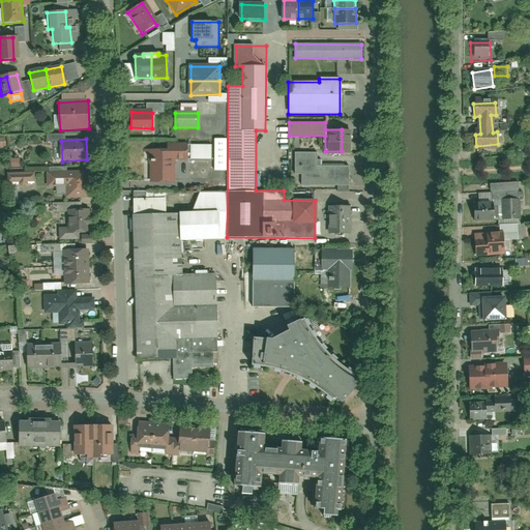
[(150,150),(151,182),(169,182),(169,160),(187,159),(186,144),(165,144),(165,150),(150,150)]
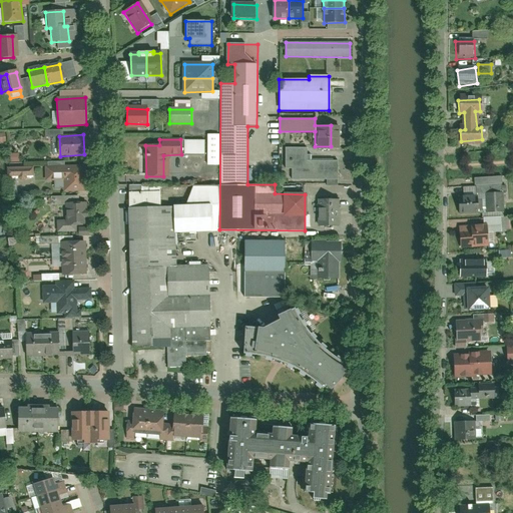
[(326,186),(337,186),(337,160),(307,160),(307,147),(285,147),(285,168),(292,168),(292,179),(326,179),(326,186)]
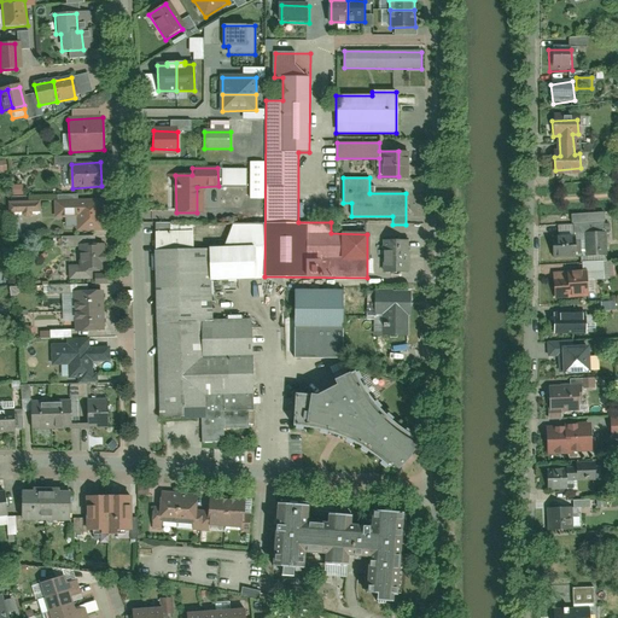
[(22,194),(22,185),(11,185),(11,194),(22,194)]
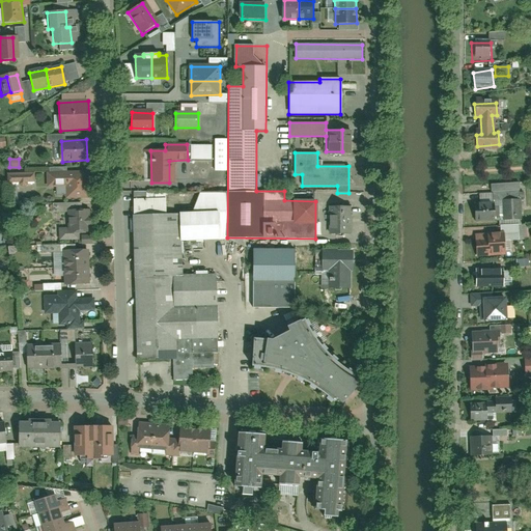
[(64,187),(65,198),(88,197),(86,171),(46,173),(47,188),(64,187)]
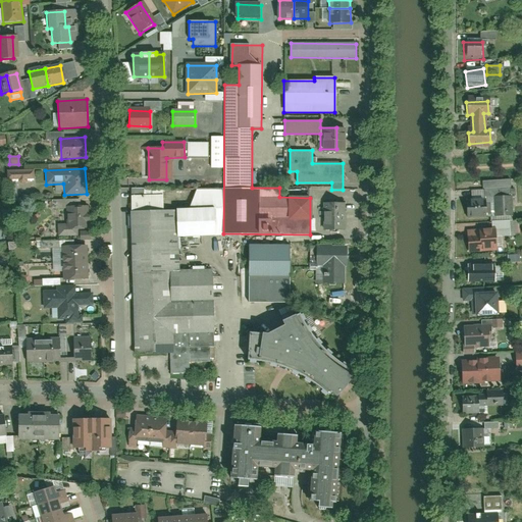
[(34,180),(34,169),(6,169),(6,180),(34,180)]
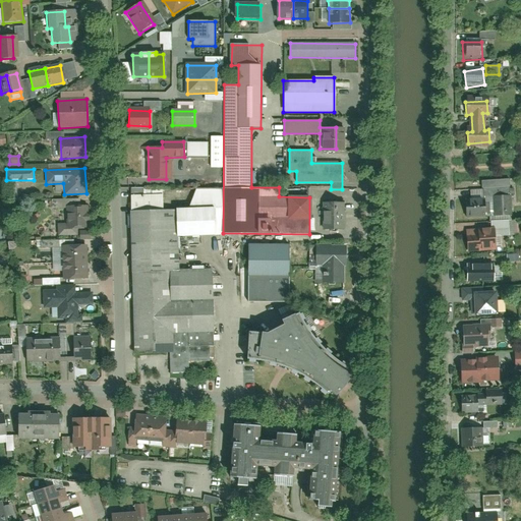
[(131,194),(135,353),(170,352),(170,373),(188,372),(187,361),(212,360),(210,274),(178,275),(177,238),(214,238),(213,208),(163,210),(162,194),(131,194)]
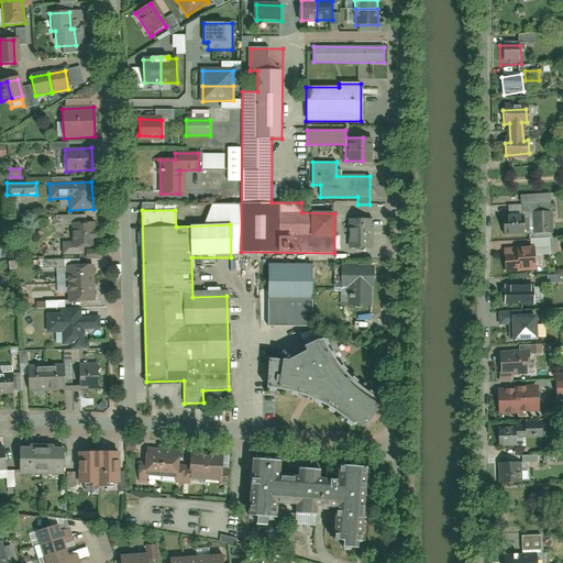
[(62,242),(62,255),(84,254),(84,245),(90,245),(88,222),(85,222),(84,214),(56,217),(56,227),(69,225),(70,242),(62,242)]
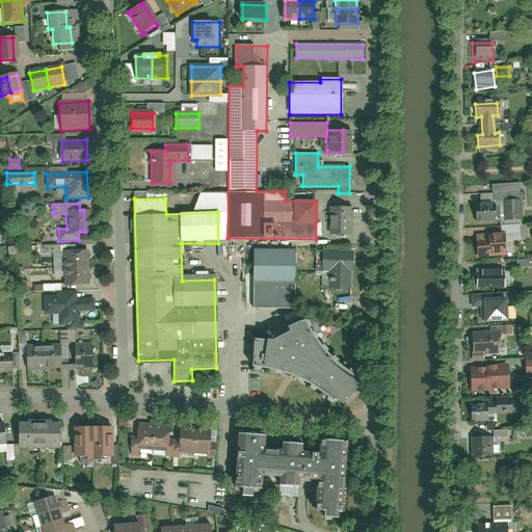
[(496,220),(495,204),(476,204),(477,221),(496,220)]
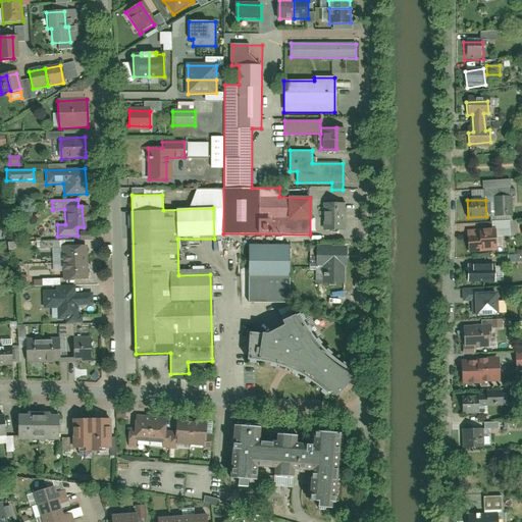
[(341,202),(322,202),(322,230),(342,230),(341,202)]
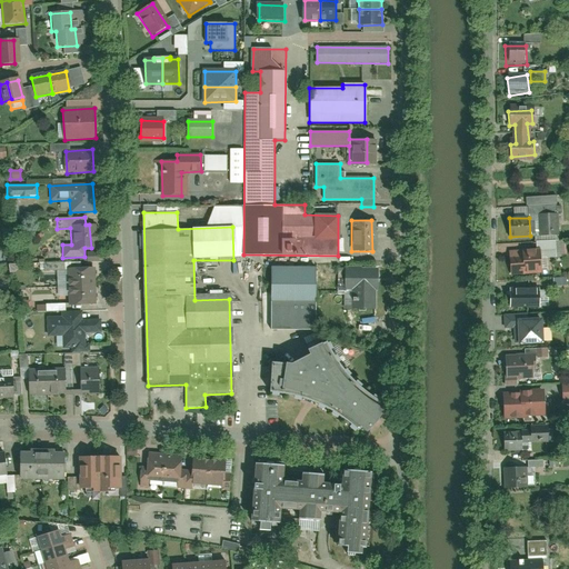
[(546,272),(543,249),(512,251),(515,275),(546,272)]
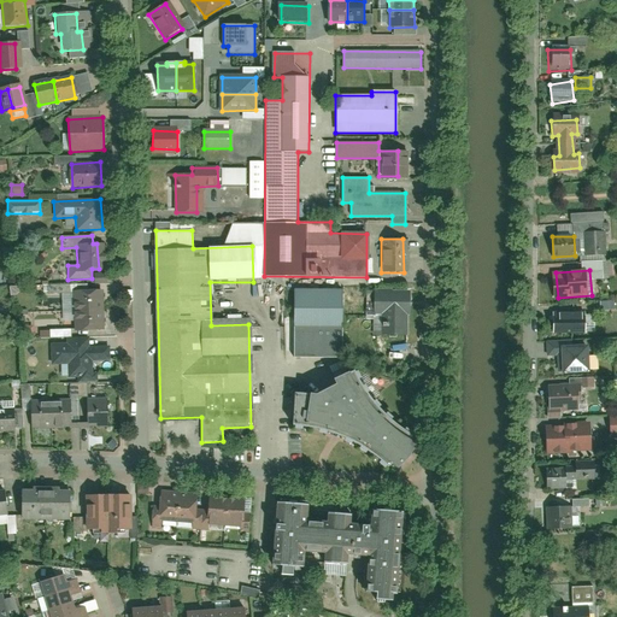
[(283,287),(282,357),(344,357),(345,288),(283,287)]
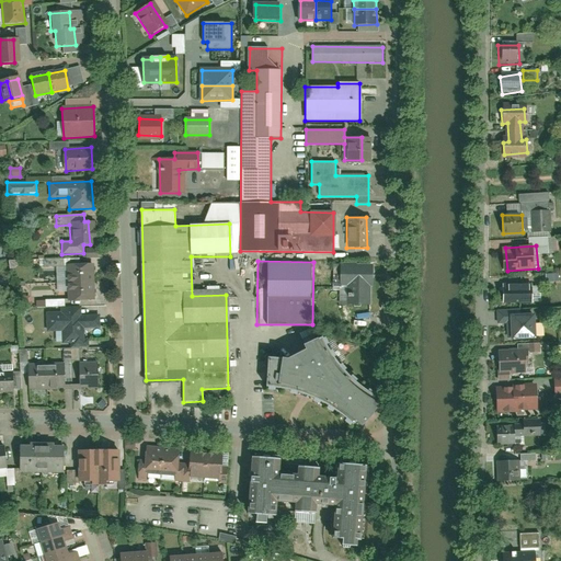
[(84,264),(65,264),(66,283),(86,282),(84,264)]
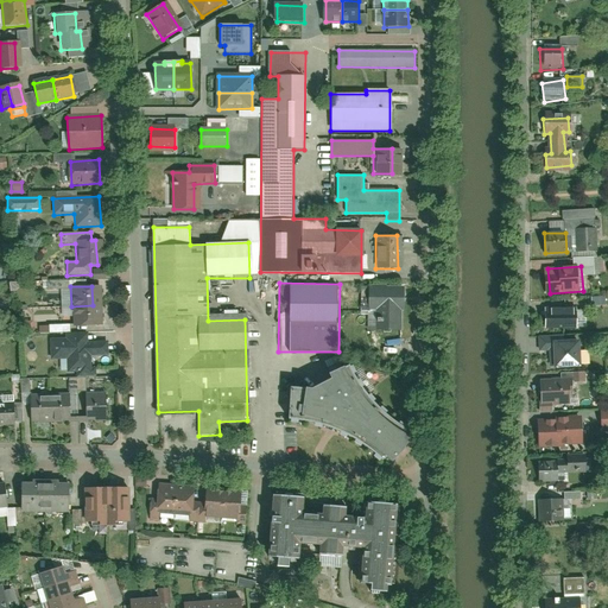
[(377,310),(377,331),(398,331),(397,310),(403,310),(403,287),(369,287),(369,310),(377,310)]
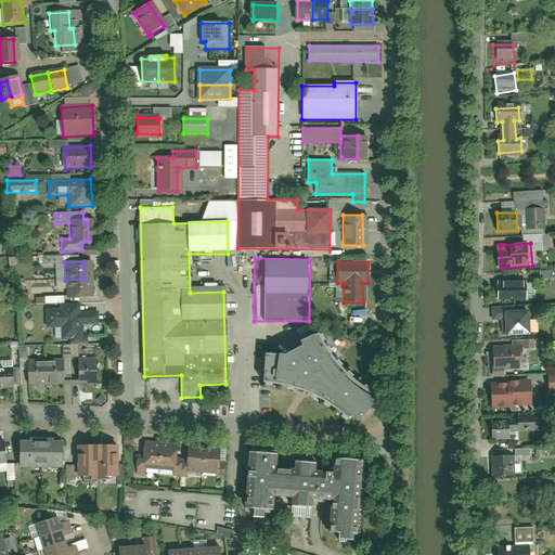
[(85,279),(65,280),(66,298),(86,297),(85,279)]
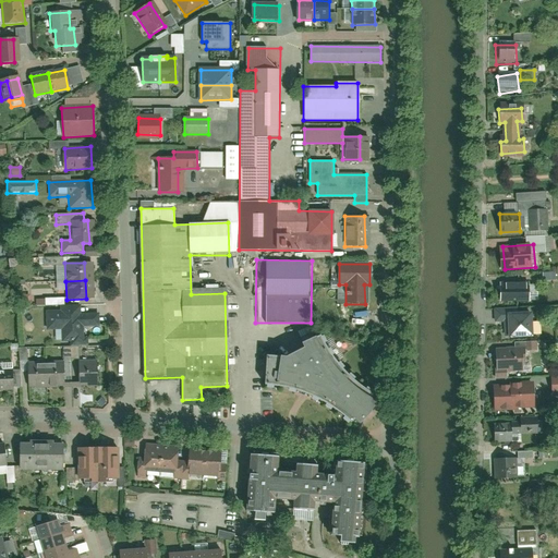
[(500,283),(501,302),(519,301),(518,283),(500,283)]
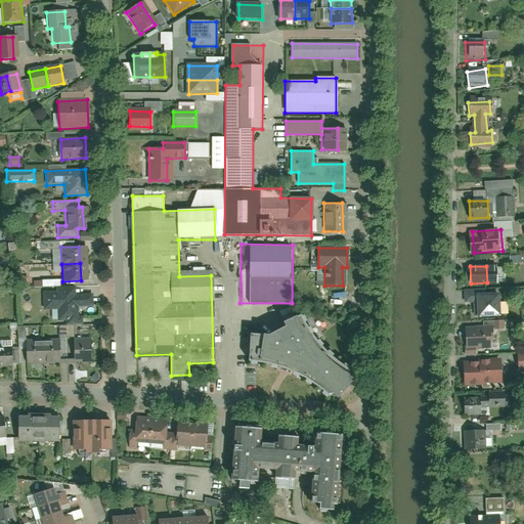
[(56,292),(43,293),(43,309),(57,308),(58,319),(68,319),(68,324),(85,323),(84,310),(93,310),(93,294),(75,295),(74,287),(56,288),(56,292)]
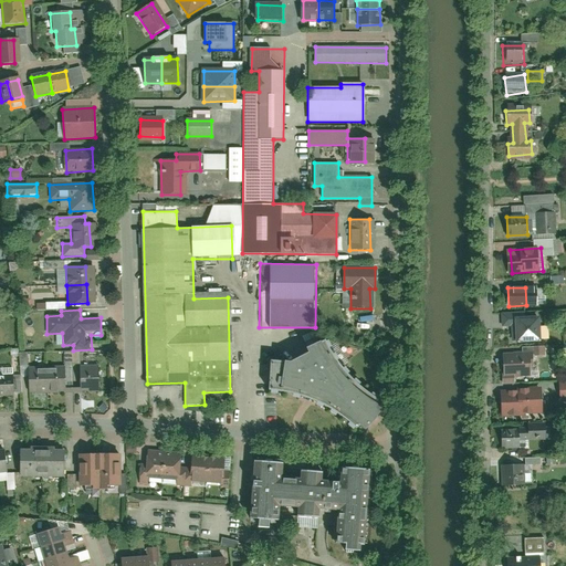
[(502,314),(502,328),(517,327),(517,341),(543,339),(542,317),(525,317),(525,314),(502,314)]
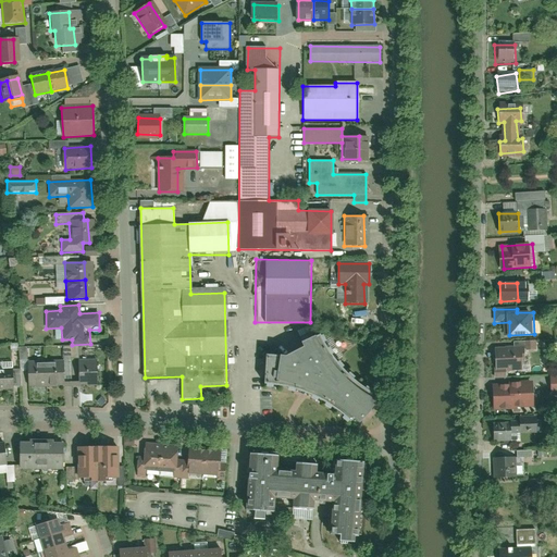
[(285,357),(265,356),(264,384),(274,384),(282,385),(292,387),(301,391),(312,395),(321,398),(326,401),(334,406),(341,411),(345,415),(350,421),(354,419),(357,422),(368,411),(373,400),(368,397),(362,394),(357,391),(353,386),(348,383),(343,378),(337,371),(331,364),(327,359),(322,353),(319,347),(316,341),(314,337),(300,343),(304,348),(285,357)]
